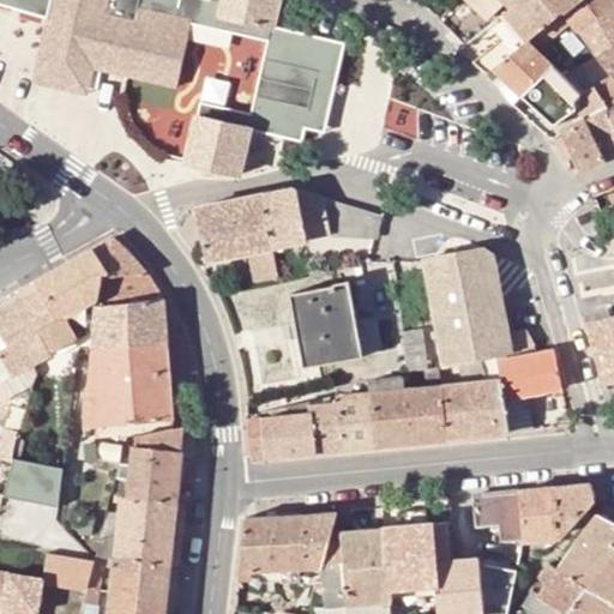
[(0,0),(0,4),(48,18),(52,0),(0,0)]
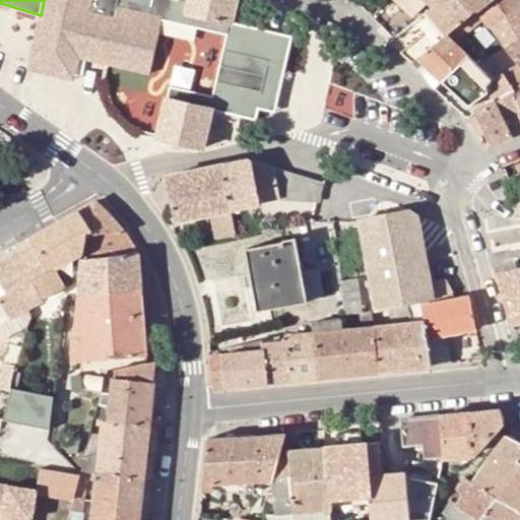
[(44,0),(41,15),(34,47),(78,57),(109,64),(149,73),(161,19),(226,34),(212,94),(170,85),(158,138),(204,149),(209,124),(216,125),(220,110),(258,118),(260,107),(266,83),(282,86),(294,35),(233,22),(238,0),(44,0)]
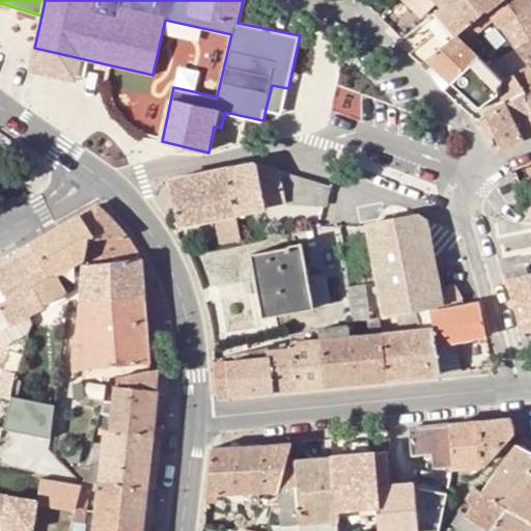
[(402,0),(413,10),(417,7),(423,15),(437,1),(442,6),(449,0),(402,0)]
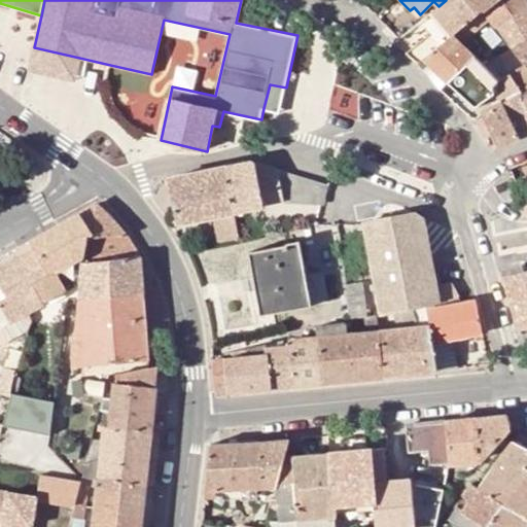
[(484,9),(477,0),(446,0),(438,6),(433,10),(444,23),(408,54),(419,63),(423,59),(453,34),(484,9)]
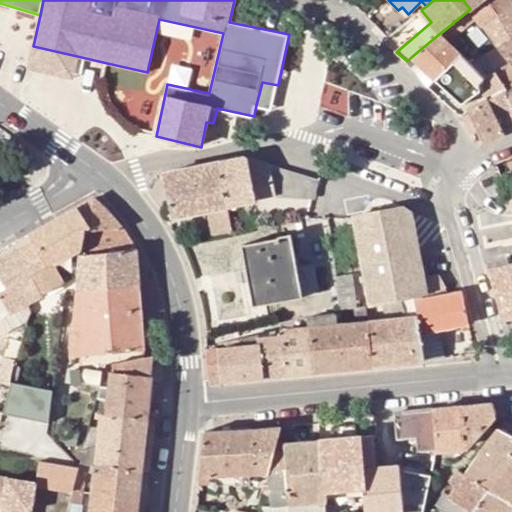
[(463,0),(470,9),(472,11),(484,0),(463,0)]
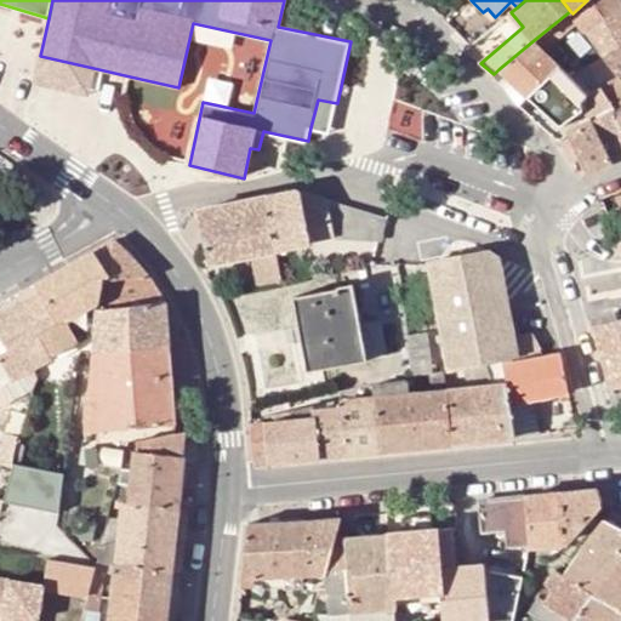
[(579,22),(586,33),(620,5),(620,0),(587,0),(573,13),(579,22)]
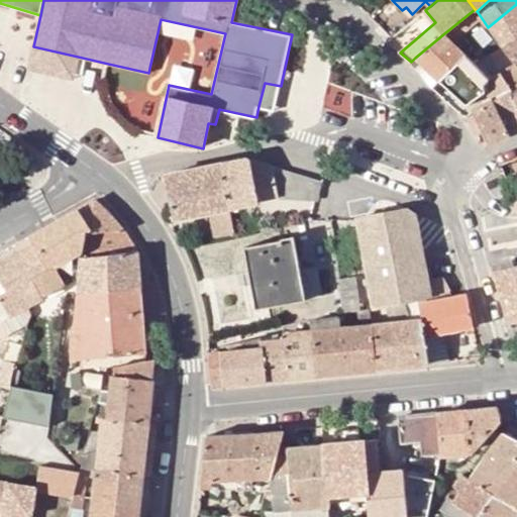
[(516,4),(488,27),(507,50),(516,64),(516,4)]
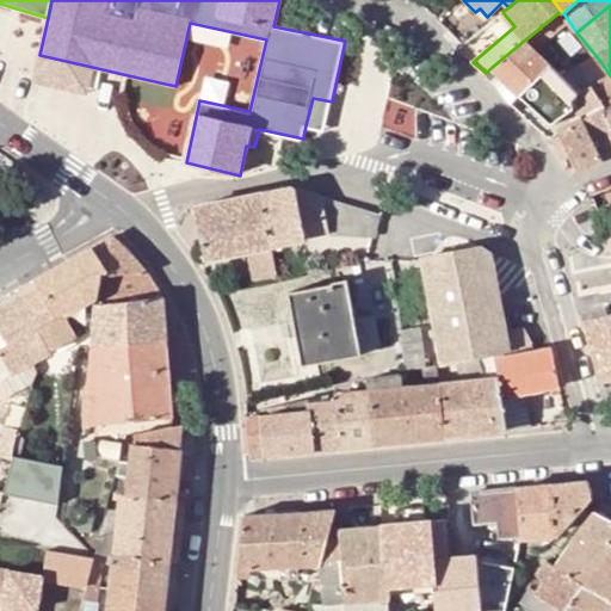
[(561,11),(525,39),(536,50),(569,22),(563,13),(561,11)]
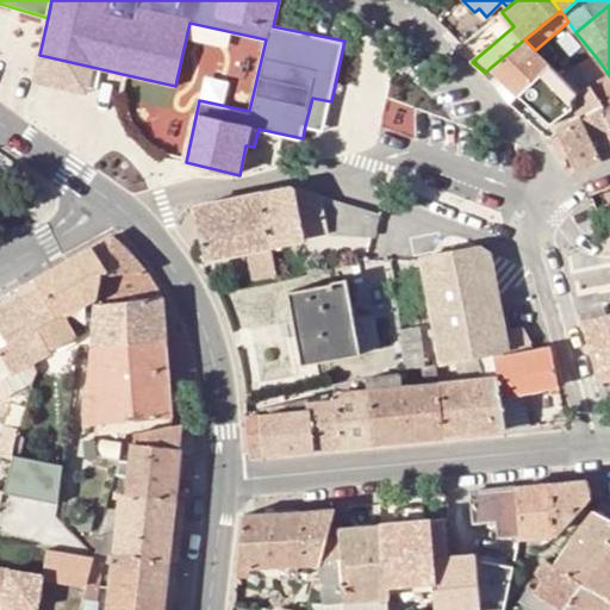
[(524,39),(490,68),(517,95),(552,67),(535,50),(524,39)]
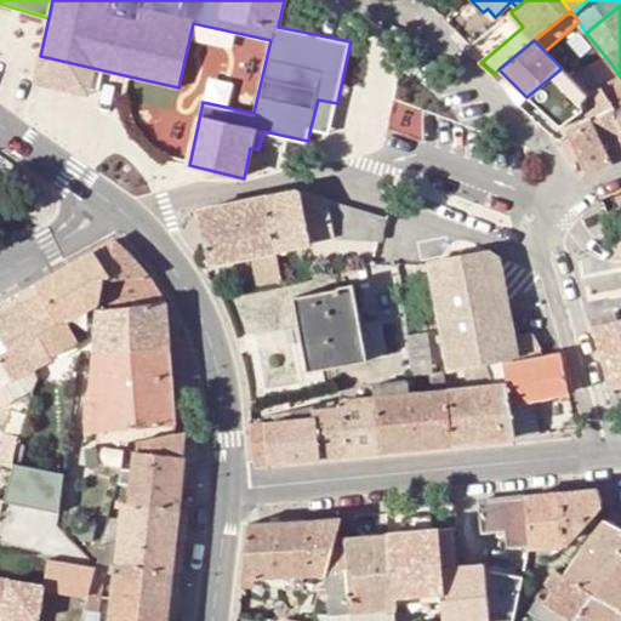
[(93,68),(40,56),(34,83),(87,95),(93,68)]
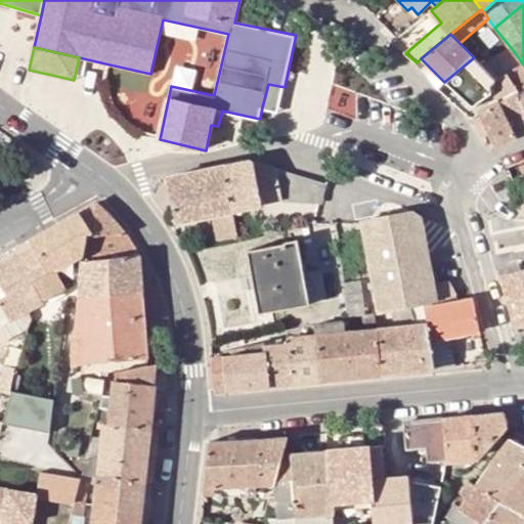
[(523,64),(514,51),(498,59),(510,73),(523,68),(523,64)]
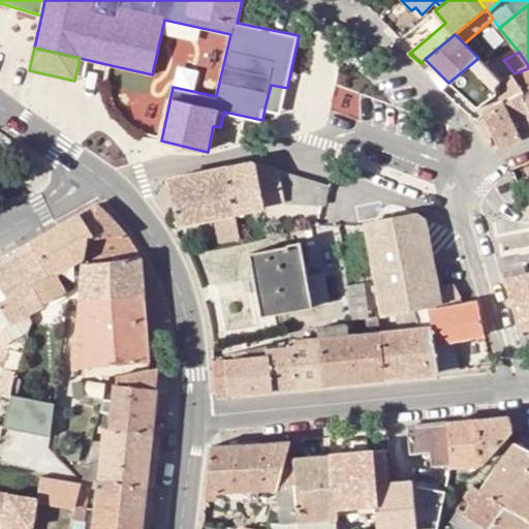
[(478,58),(448,83),(477,109),(497,93),(501,102),(505,100),(522,92),(514,73),(501,81),(478,58)]
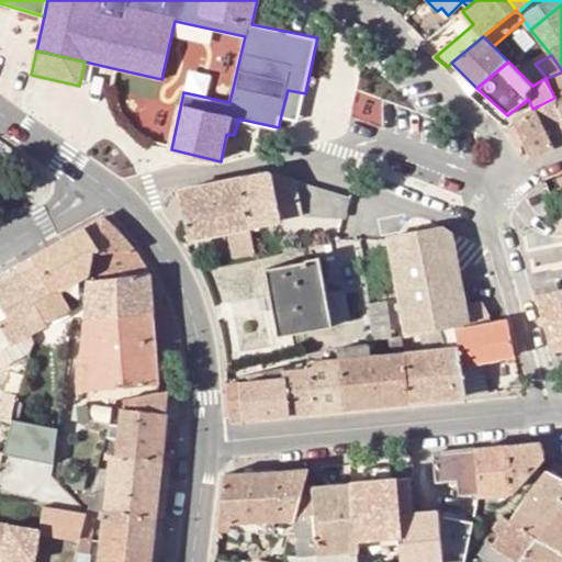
[(561,72),(547,78),(546,78),(554,98),(561,114),(561,72)]
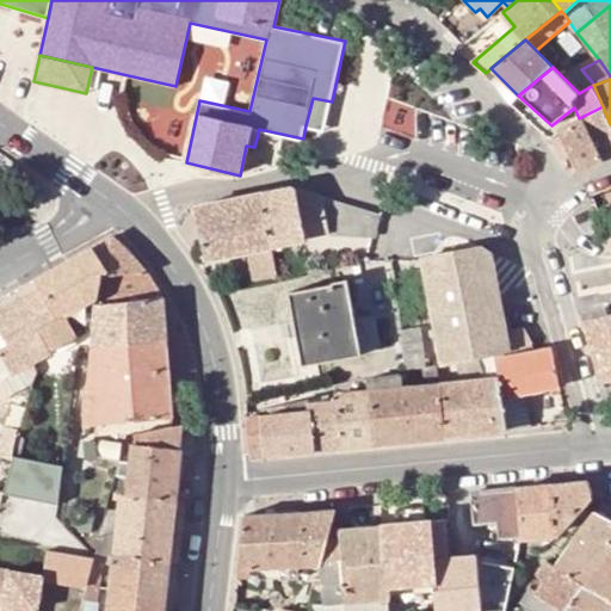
[(332,102),(313,98),(306,125),(325,130),(332,102)]
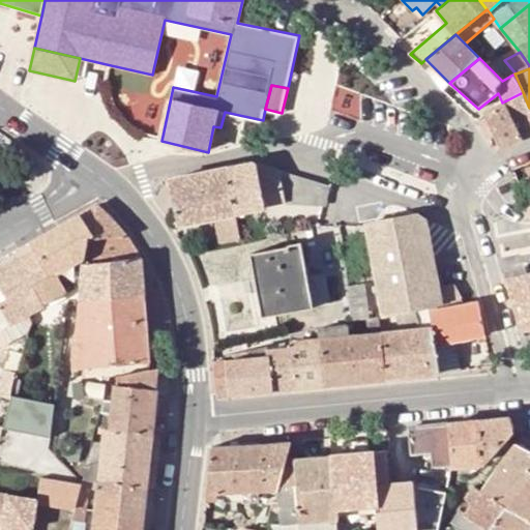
[(529,134),(529,108),(523,92),(506,100),(523,138),(529,134)]
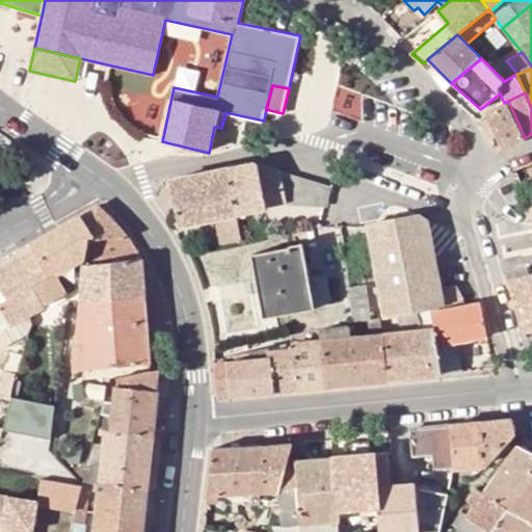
[(504,103),(487,113),(504,149),(525,138),(508,101),(504,103)]
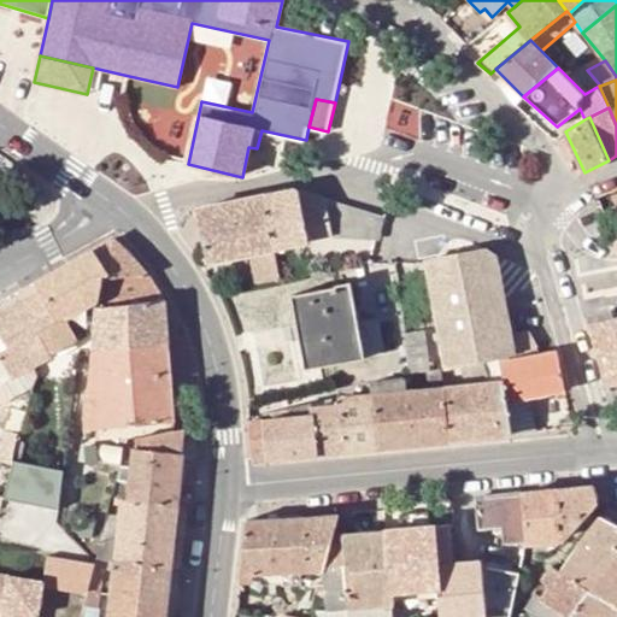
[(265,195),(276,248),(310,242),(309,241),(333,235),(365,236),(378,238),(381,238),(386,217),(295,189),(265,195)]
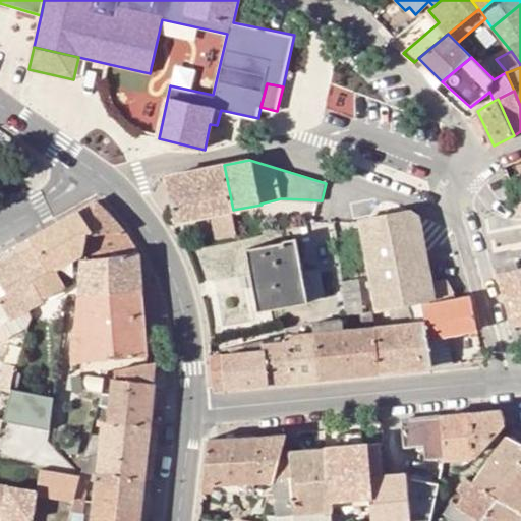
[(224,165),(167,177),(177,221),(214,214),(233,210),(224,165)]
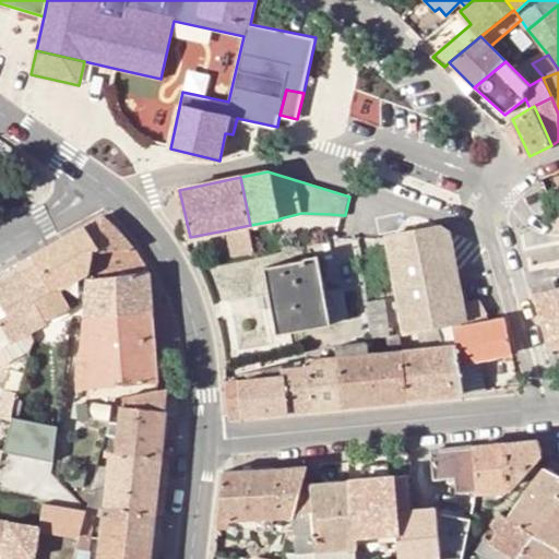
[(88,280),(149,272),(142,261),(134,247),(121,234),(116,228),(100,217),(82,229),(35,257),(38,263),(54,295),(36,300),(46,322),(86,300),(88,280)]
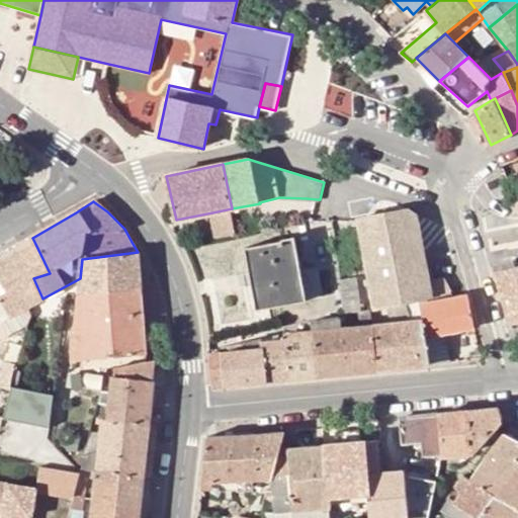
[(232,208),(212,212),(218,239),(238,234),(233,212),(232,208)]
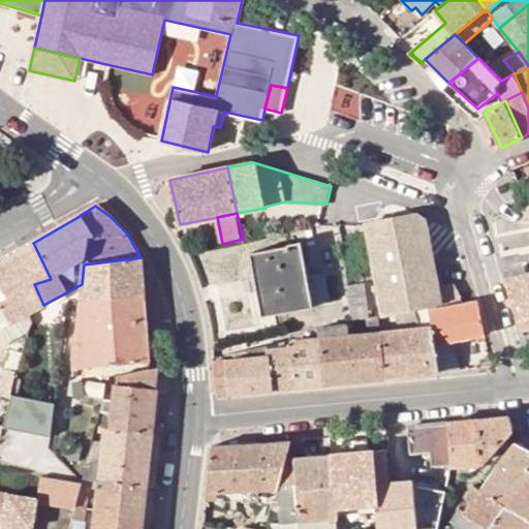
[(398,219),(365,226),(370,249),(383,315),(417,308),(429,306),(441,303),(437,286),(423,214),(398,219)]
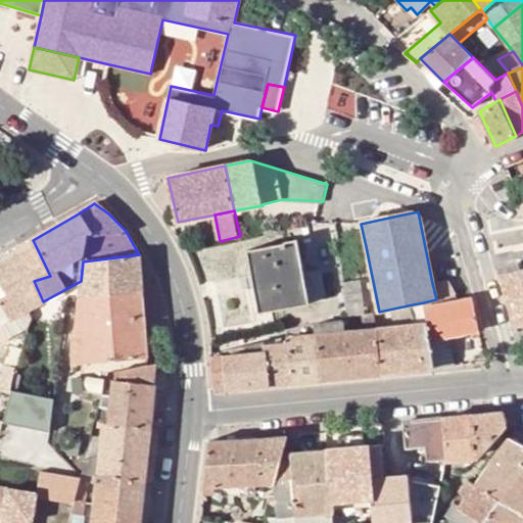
[(31,311),(43,301),(34,281),(50,276),(36,246),(0,266),(0,334),(3,336),(29,322),(35,319),(31,311)]
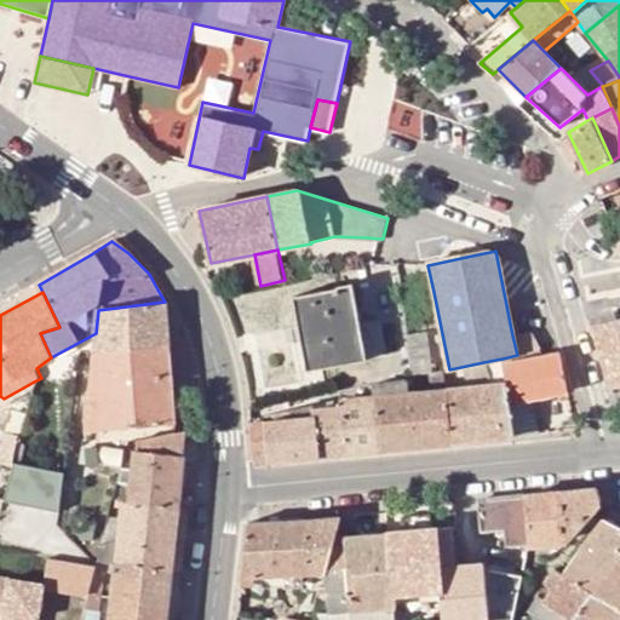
[(340,297),(298,305),(313,379),(390,363),(383,327),(362,332),(355,292),(340,296),(340,297)]
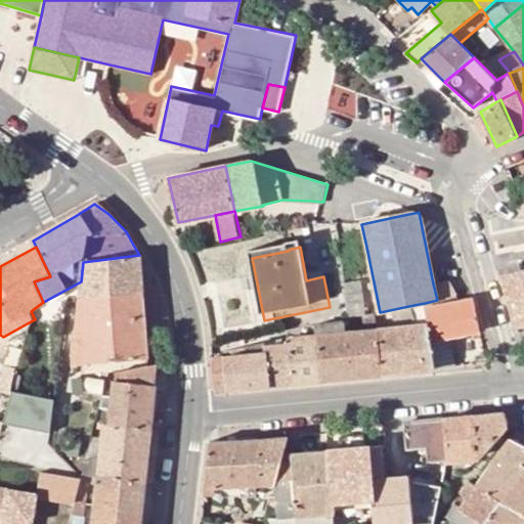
[(83,262),(81,281),(80,300),(142,293),(139,255),(83,262)]
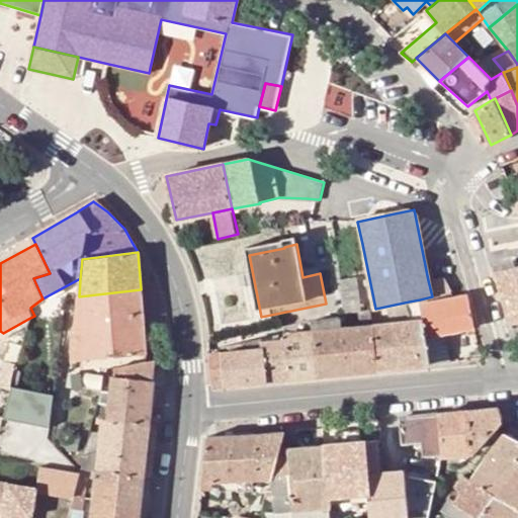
[(510,323),(517,321),(517,268),(496,273),(505,306),(510,323)]
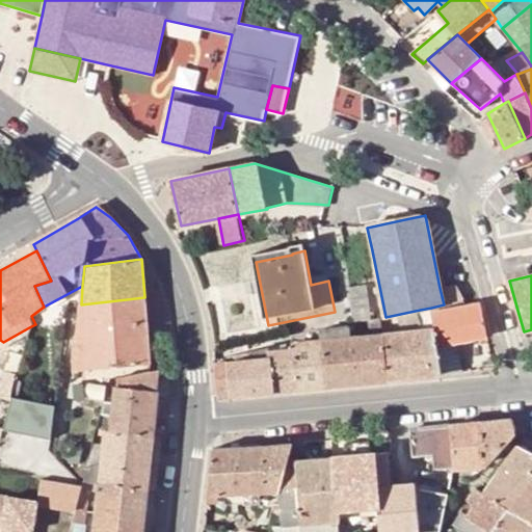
[(366,285),(348,288),(354,322),(368,320),(371,320),(366,285)]
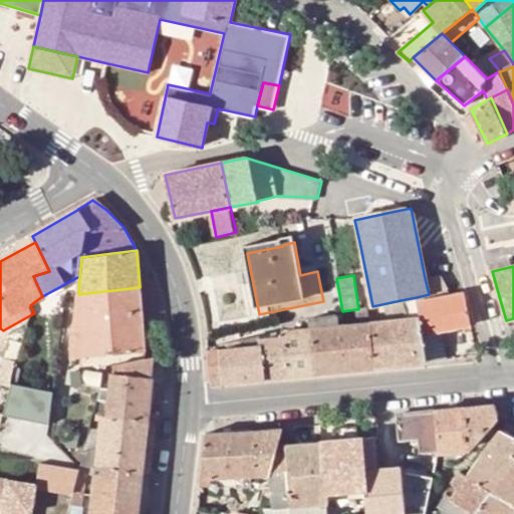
[(425,278),(429,294),(448,292),(447,288),(440,275),(425,278)]
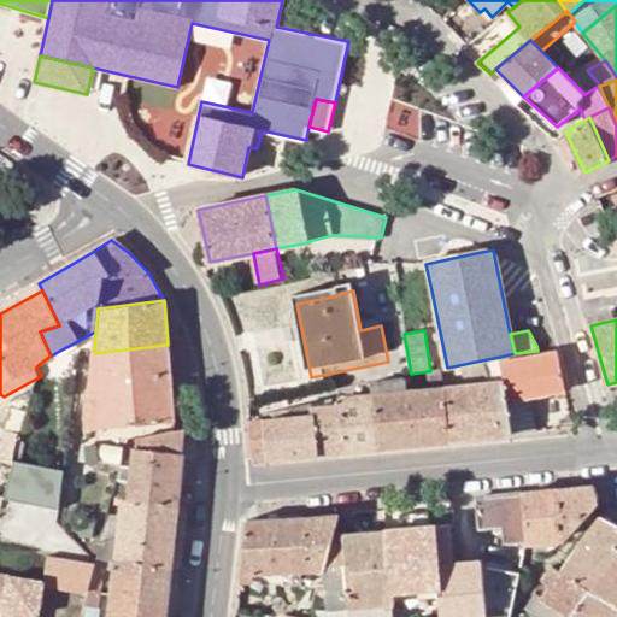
[(168,345),(94,353),(87,432),(175,423),(168,345)]
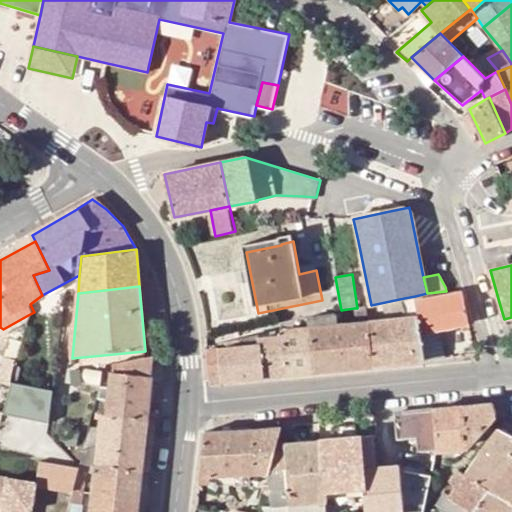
[(447,293),(441,295),(447,328),(468,325),(470,324),(462,291),(447,293)]
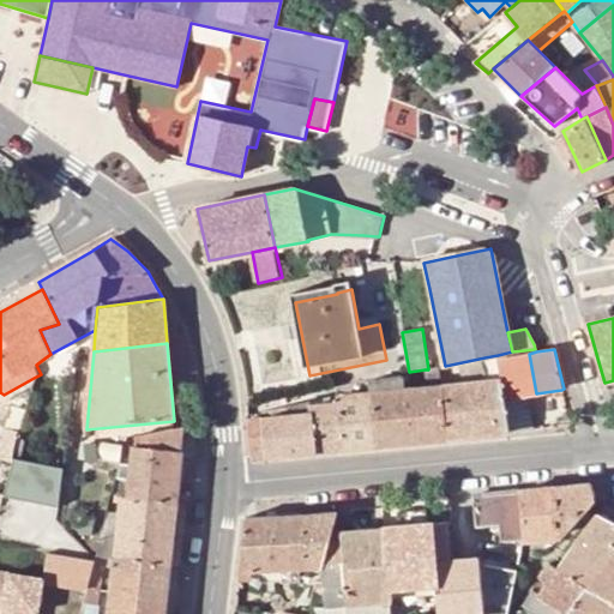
[(536,393),(529,354),(498,360),(500,373),(505,399),(529,395),(536,393)]
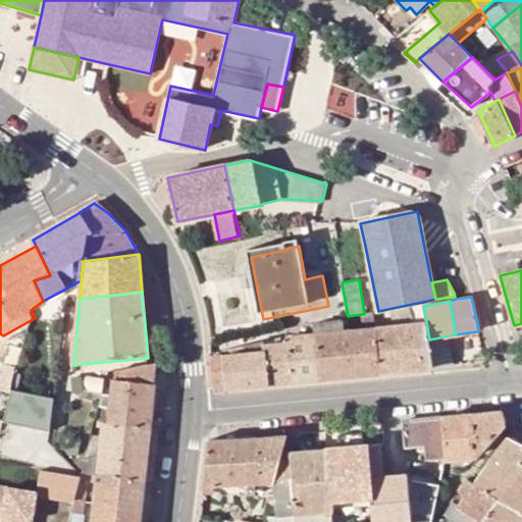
[(415,322),(397,324),(405,371),(433,367),(429,340),(425,317),(423,306),(423,302),(412,304),(415,322)]
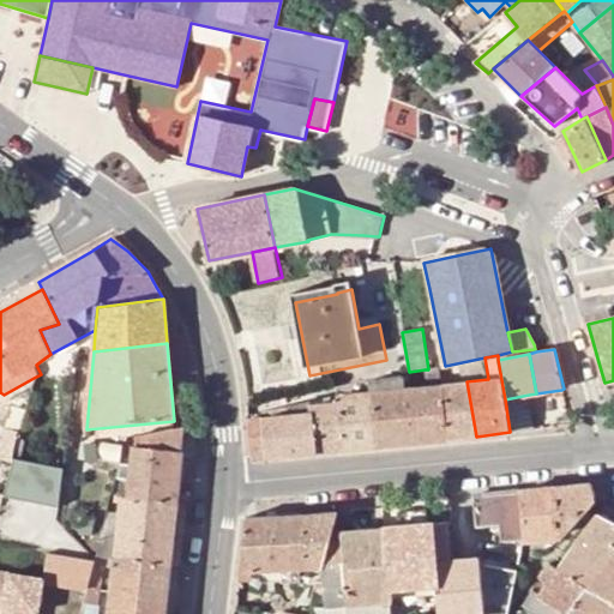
[(371,391),(378,445),(451,438),(441,384),(439,368),(428,369),(425,369),(427,385),(407,389),(404,373),(368,379),(371,391)]
